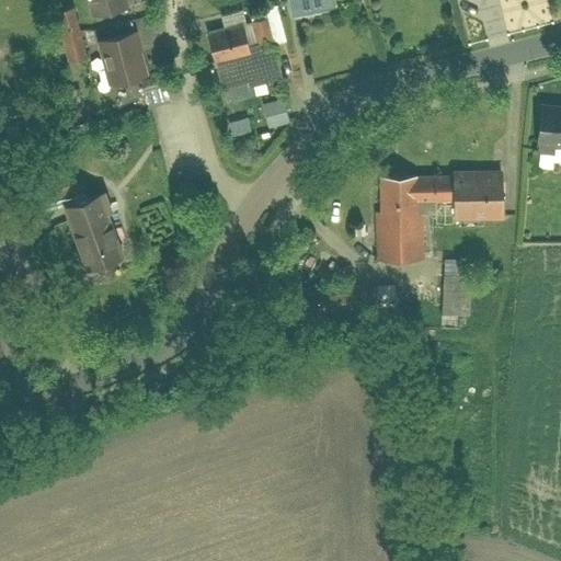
[(88,0),(92,18),(129,9),(127,0),(88,0)]
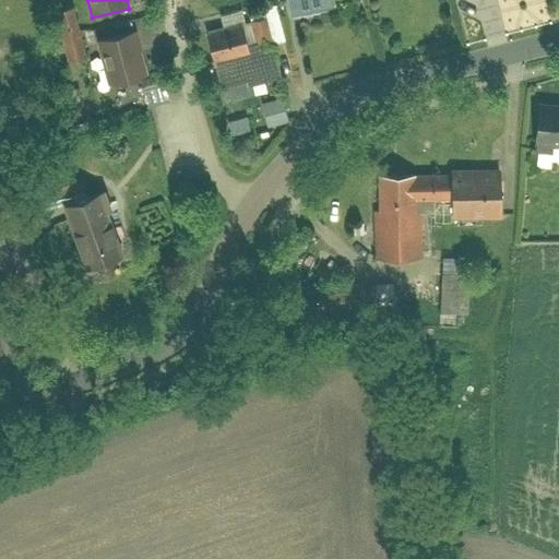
[(284,0),(288,19),(333,10),(331,0),(284,0)]
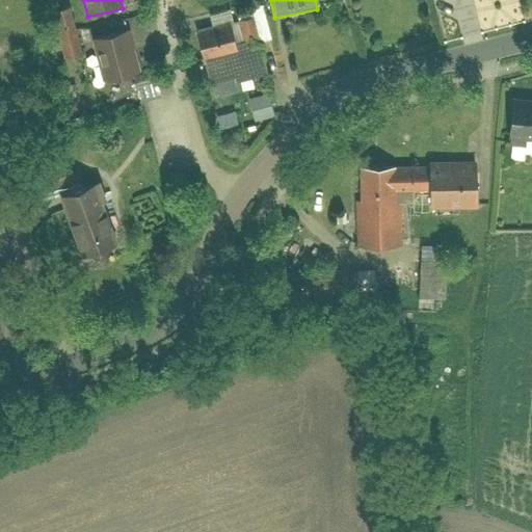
[(49,14),(60,60),(87,54),(76,7),(49,14)]
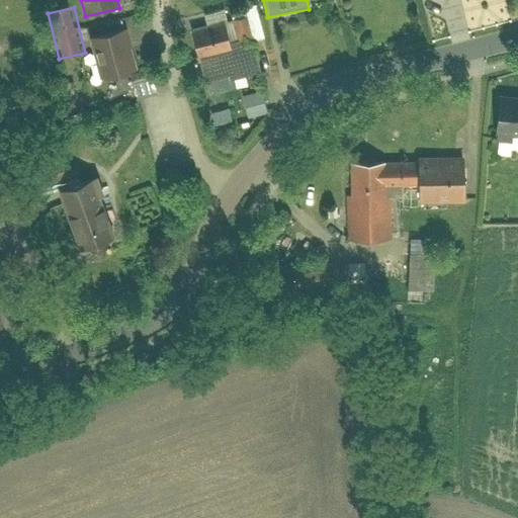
[(245,14),(190,26),(202,80),(257,68),(245,14)]
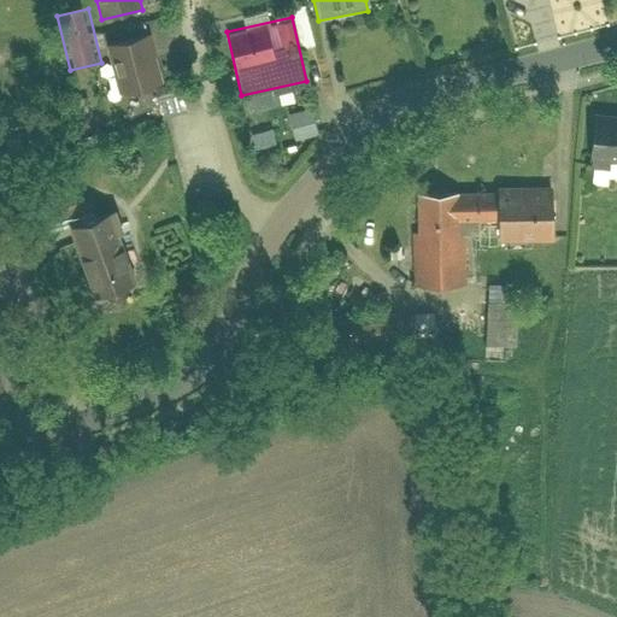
[(119,95),(158,86),(145,33),(106,42),(119,95)]
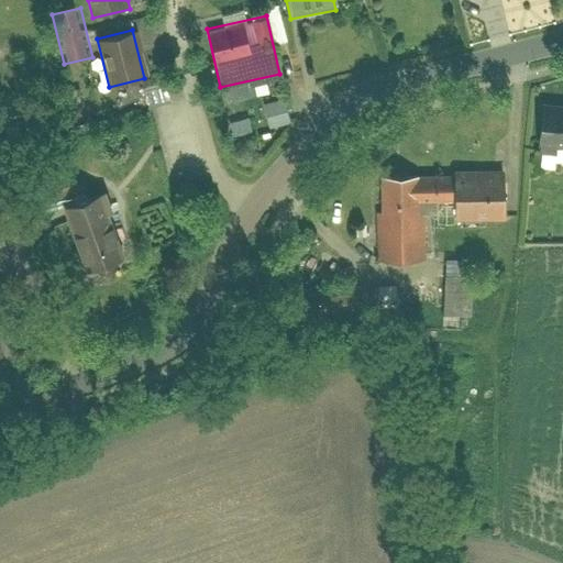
[(562,106),(542,106),(542,153),(562,152),(562,106)]
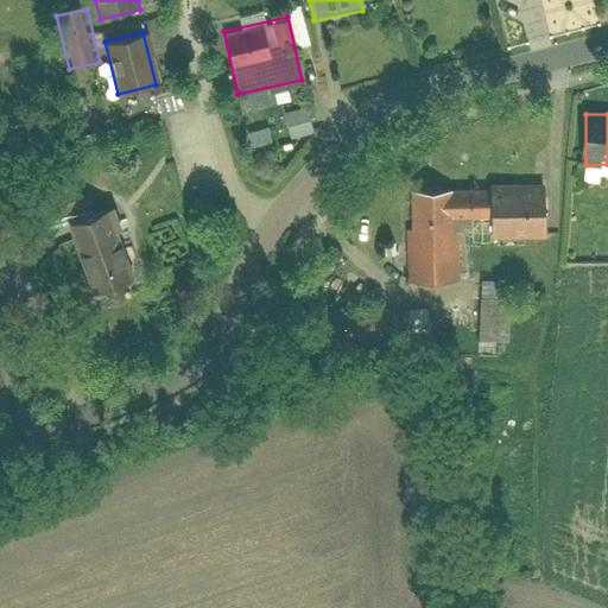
[(607,164),(586,165),(586,187),(607,187),(607,164)]
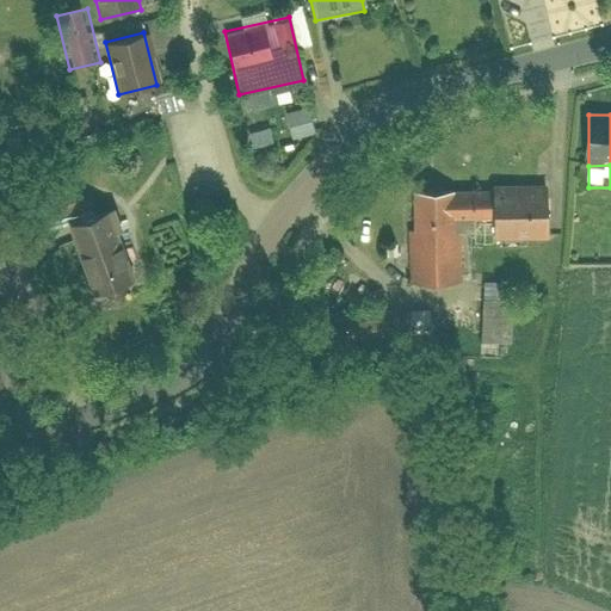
[(494,196),(415,196),(417,297),(463,297),(462,226),(493,226),(493,245),(550,245),(550,186),(494,186),(494,196)]
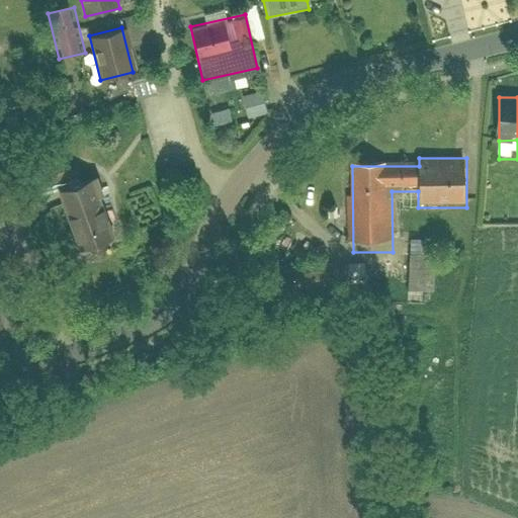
[(82,252),(118,238),(94,174),(58,188),(82,252)]
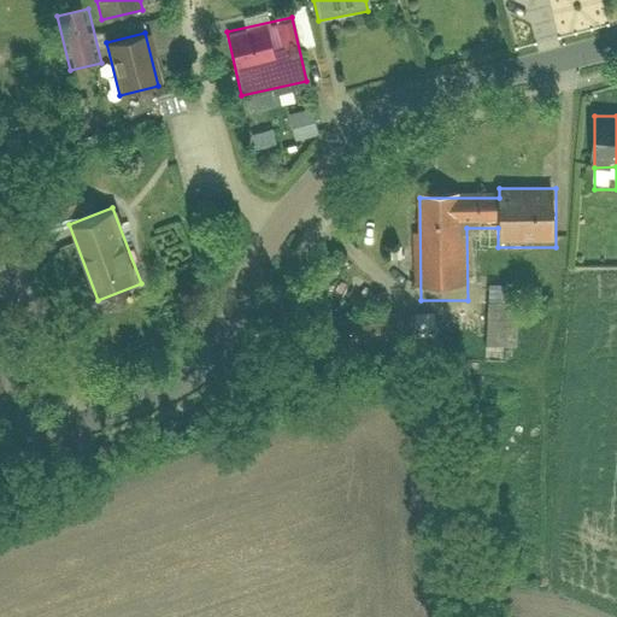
[(515,306),(487,304),(485,341),(513,342),(515,306)]
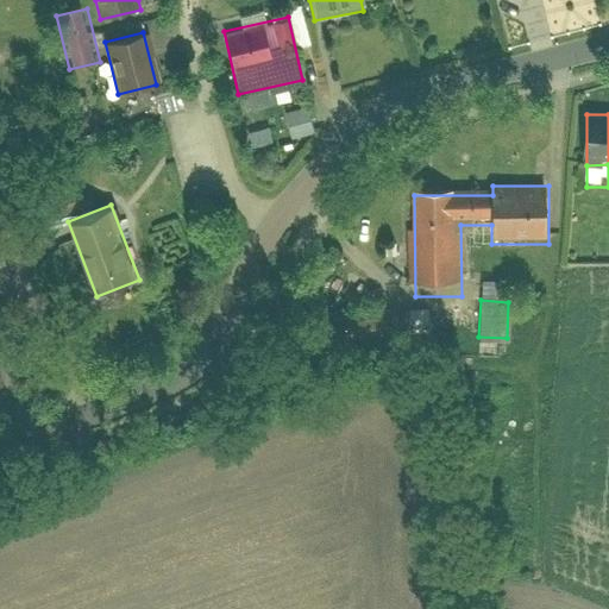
[(344,309),(343,339),(402,340),(402,312),(344,309)]
